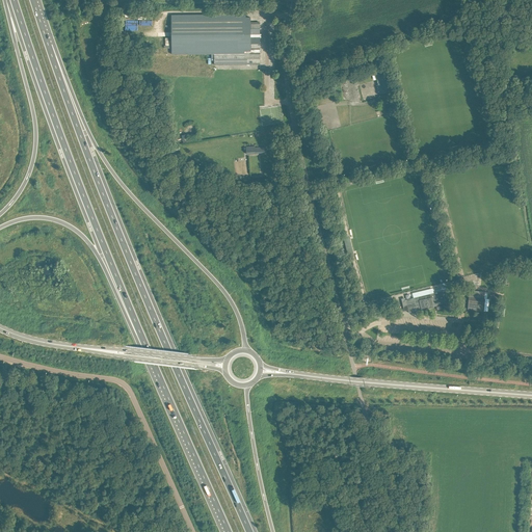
[(171,15),(171,34),(171,54),(214,53),(244,53),(244,51),(244,34),(260,34),(260,22),(250,22),(250,18),(245,18),(245,15),(171,15)]
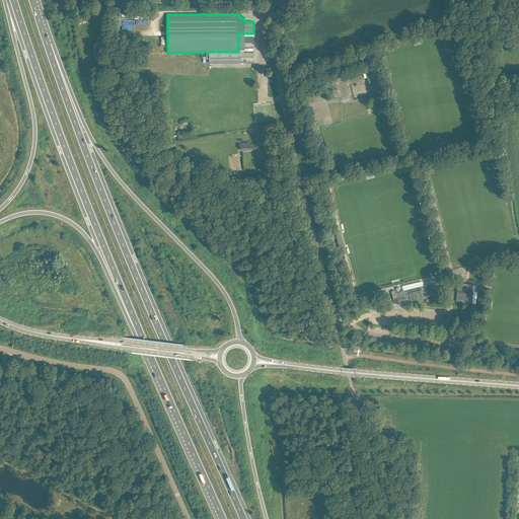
[(253,33),(238,33),(238,50),(249,50),(249,48),(252,48),(253,48),(253,33)]
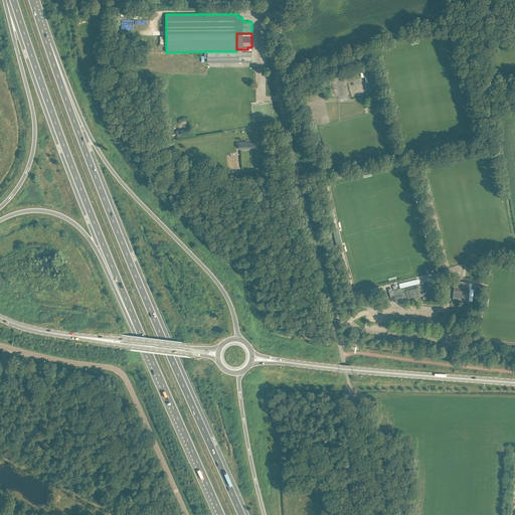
[(250,50),(250,47),(247,47),(247,49),(236,49),(236,51),(207,51),(207,62),(239,62),(239,61),(242,61),(242,62),(251,62),(251,50),(250,50)]
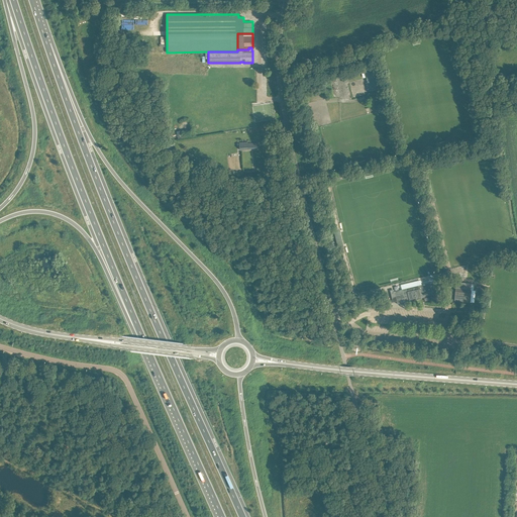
[(375,69),(365,71),(370,91),(377,89),(375,79),(377,78),(375,69)]
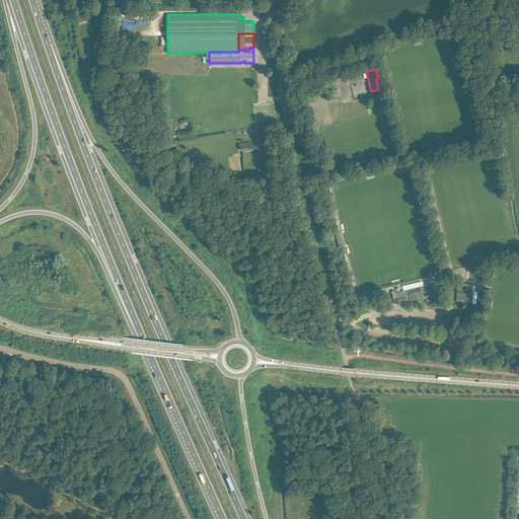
[(471,303),(471,298),(472,291),(474,291),(475,285),(473,285),(473,284),(458,283),(457,290),(457,295),(456,302),(471,303)]
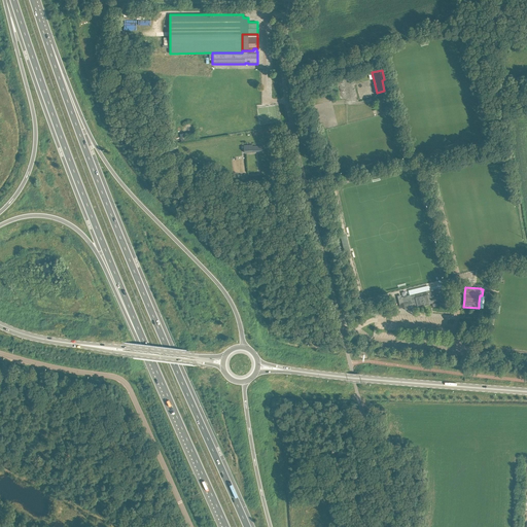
[(429,290),(402,296),(406,310),(413,308),(418,307),(429,304),(432,303),(448,299),(446,290),(443,291),(442,288),(438,289),(430,291),(429,290)]
